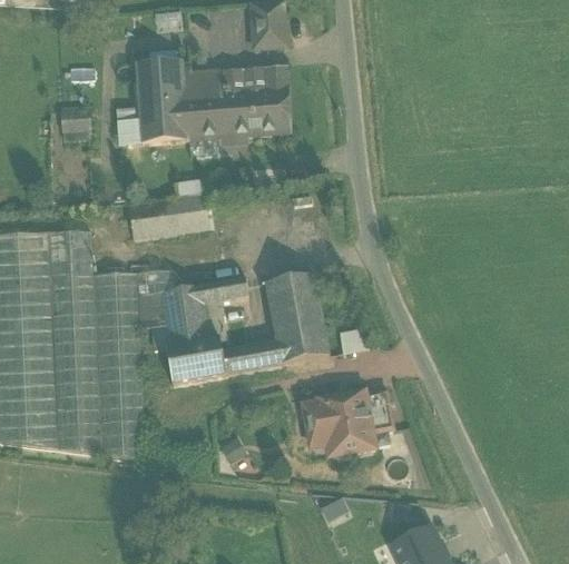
[(248,3),(251,51),(287,50),(285,1),(248,3)]
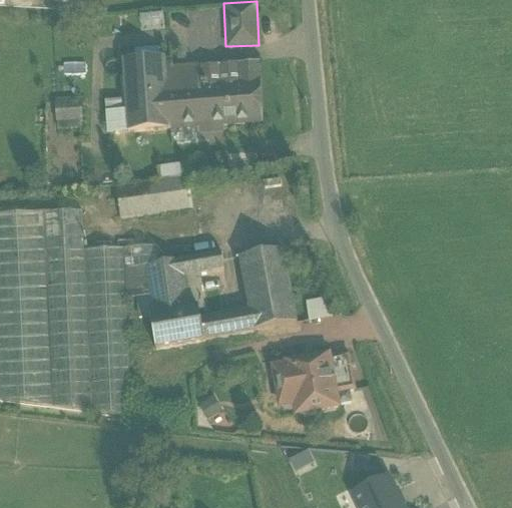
[(163,84),(162,65),(161,56),(122,59),(125,107),(127,130),(166,127),(163,84)]
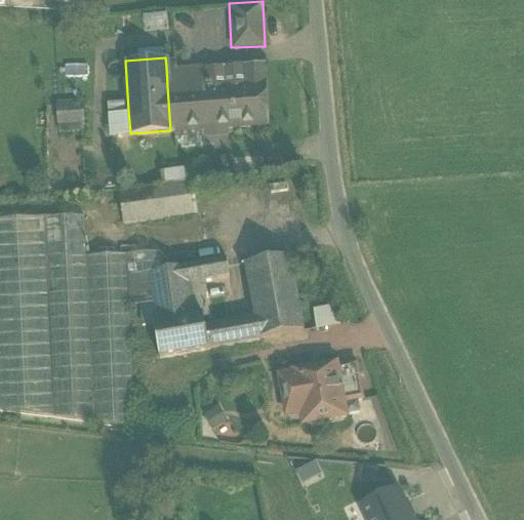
[(260,63),(242,64),(244,81),(228,82),(231,126),(265,124),(260,63)]
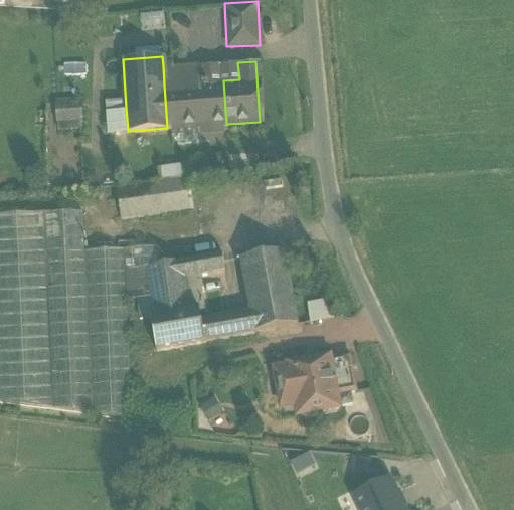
[(204,62),(163,65),(164,85),(205,82),(204,64),(204,62)]
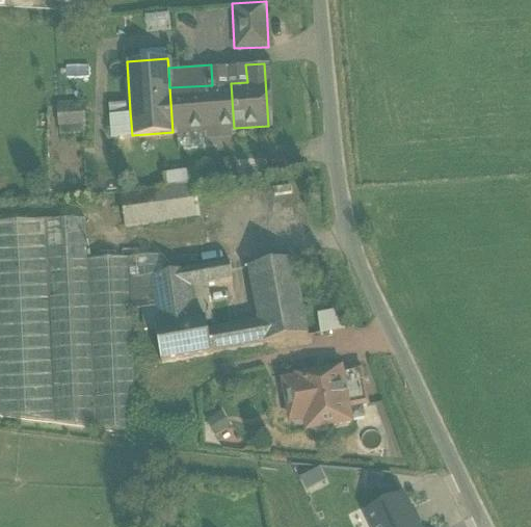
[(211,67),(212,85),(231,83),(247,82),(245,64),(211,67)]
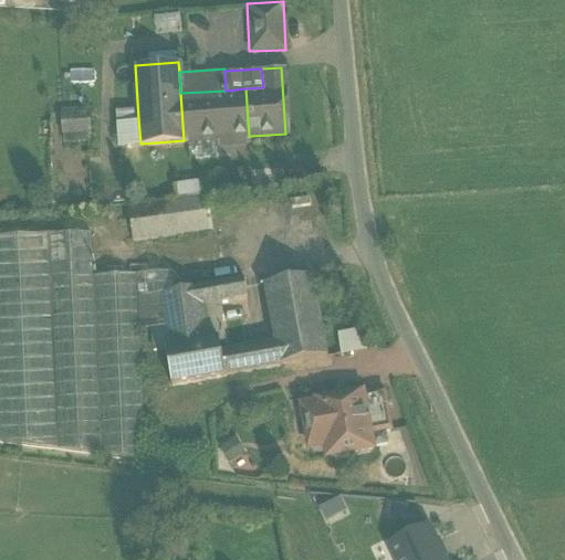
[(226,91),(180,93),(184,140),(249,136),(246,88),(226,91)]
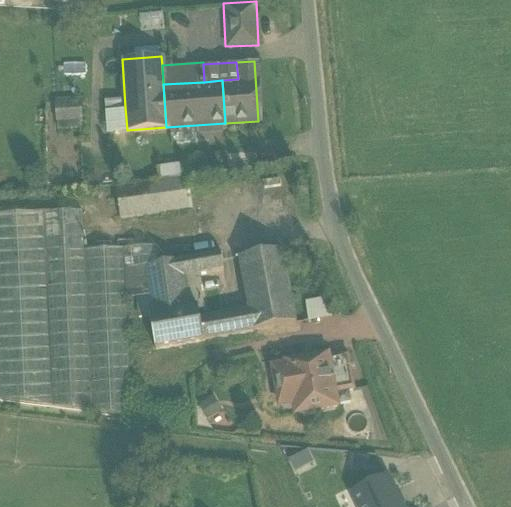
[(55,97),(56,119),(81,118),(81,96),(55,97)]
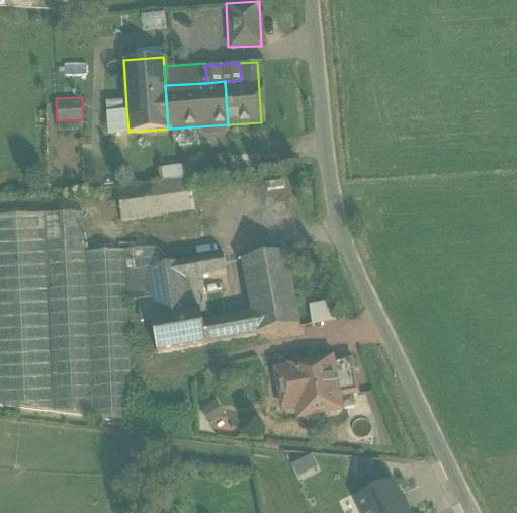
[(107,133),(128,132),(126,108),(106,110),(107,133)]
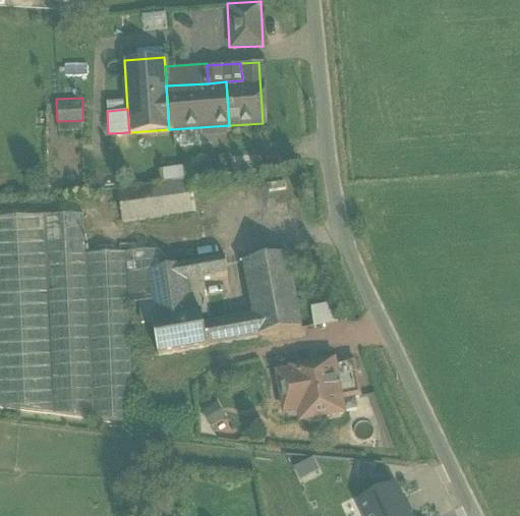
[(160,181),(190,177),(188,165),(158,169),(160,181)]
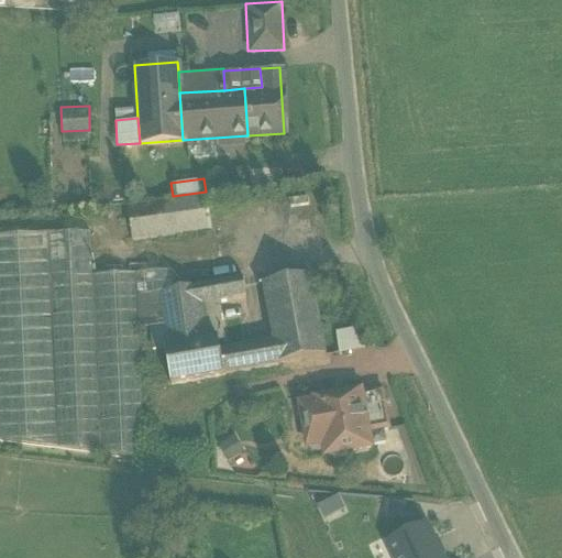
[(173,196),(125,203),(131,238),(210,226),(206,192),(173,196)]
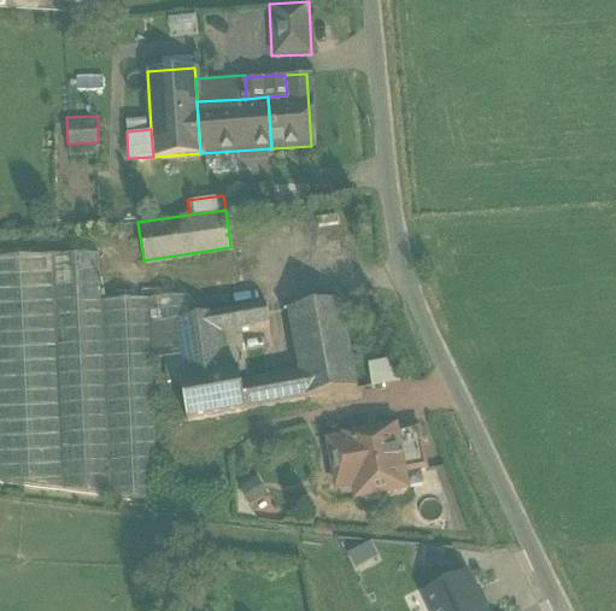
[(98,251),(53,252),(56,299),(99,298),(99,285),(103,285),(103,278),(99,280),(98,251)]
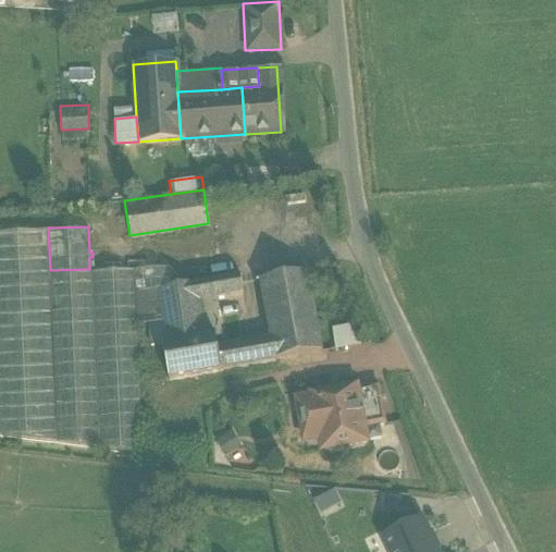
[(48,228),(0,230),(0,432),(57,440),(50,270),(48,228)]
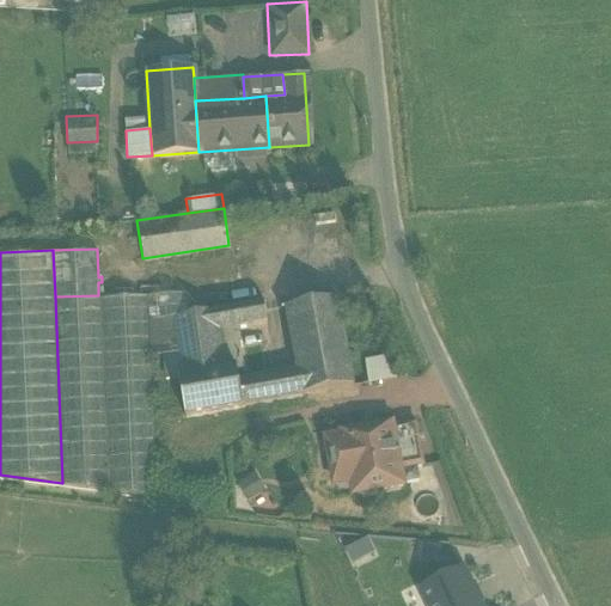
[(187,292),(147,293),(147,318),(148,318),(177,314),(188,312),(187,292)]
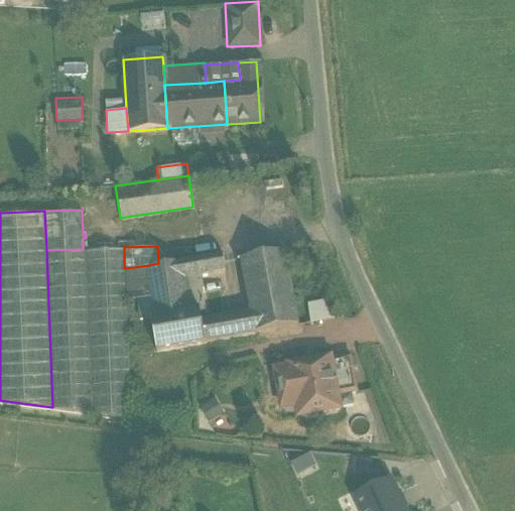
[(83,249),(46,250),(52,407),(131,417),(125,298),(124,268),(124,247),(83,249)]
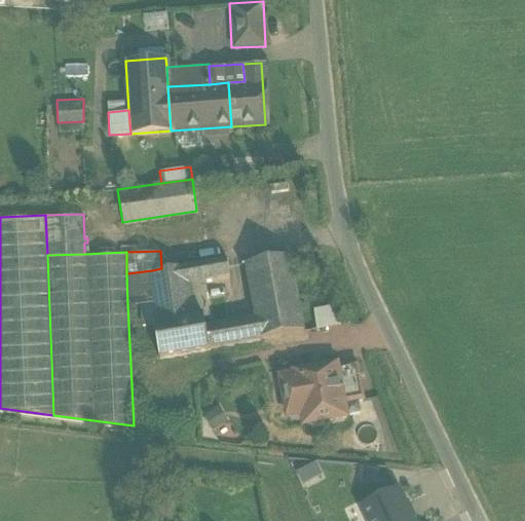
[(289,253),(245,261),(255,315),(228,321),(232,342),(259,337),(303,329),(289,253)]
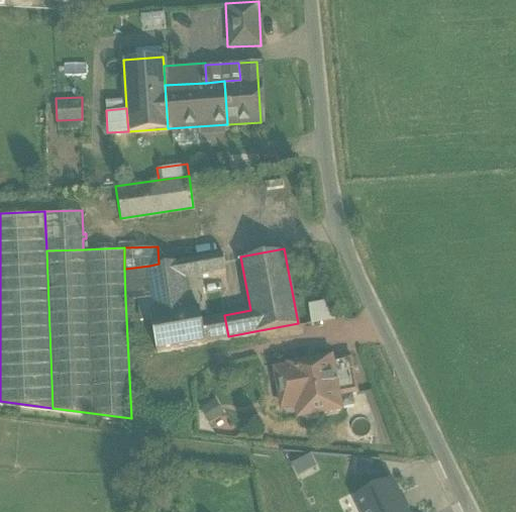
[(159,264),(149,266),(125,269),(124,269),(125,299),(148,296),(151,317),(199,309),(199,310),(204,309),(198,273),(224,269),(222,252),(159,264)]
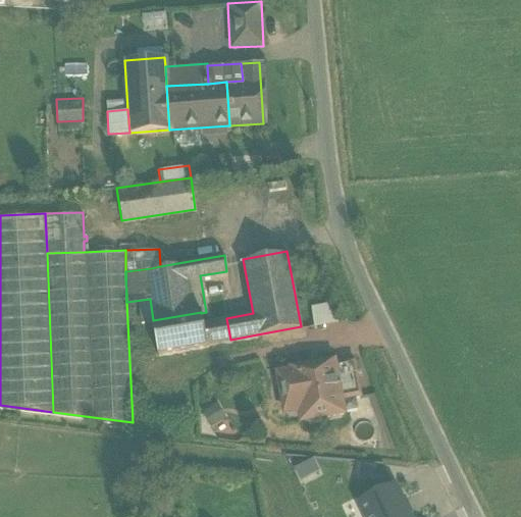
[(331,300),(312,304),(315,323),(335,319),(331,300)]
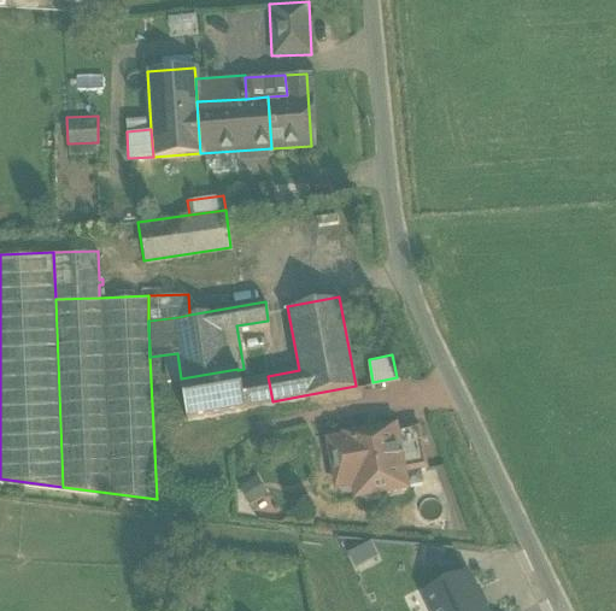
[(181,379),(180,379),(186,417),(245,406),(240,381),(238,370),(238,369),(181,379)]
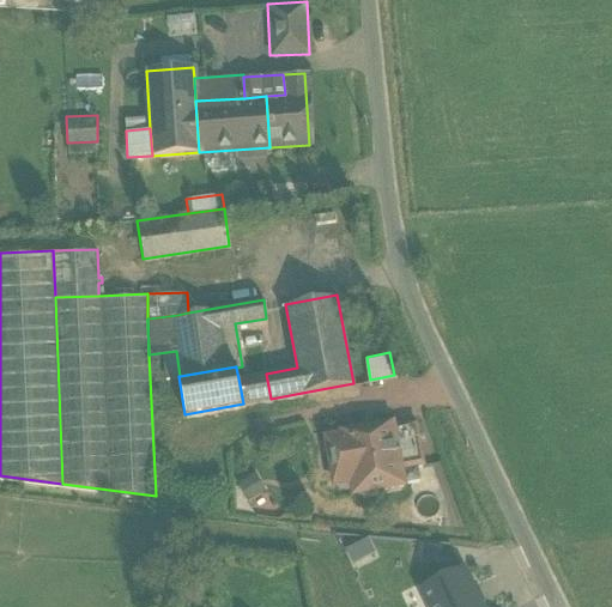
[(266,374),(238,378),(243,404),(271,399),(266,374)]
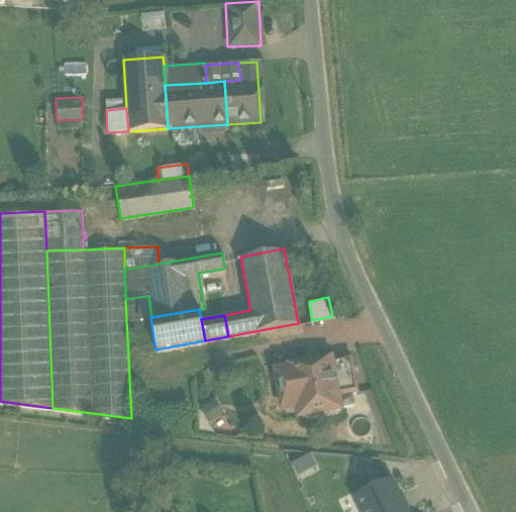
[(350,354),(330,359),(337,394),(356,390),(350,354)]
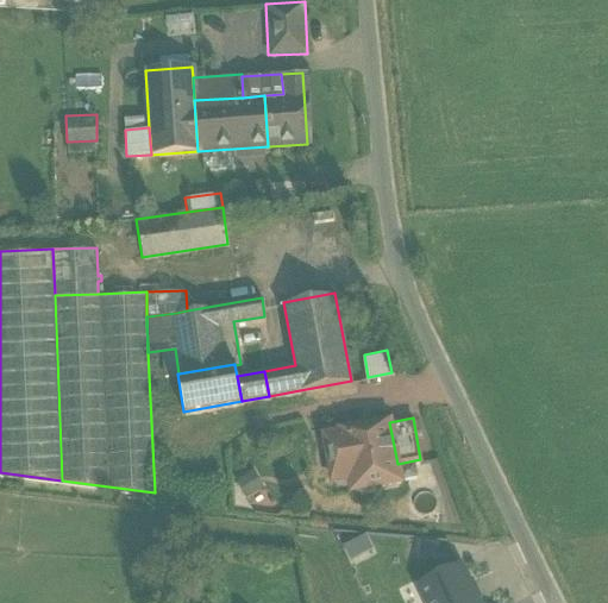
[(365,426),(324,433),(328,460),(340,458),(346,462),(351,488),(356,487),(359,489),(371,487),(373,484),(400,479),(397,464),(389,422),(389,420),(365,424),(365,426)]
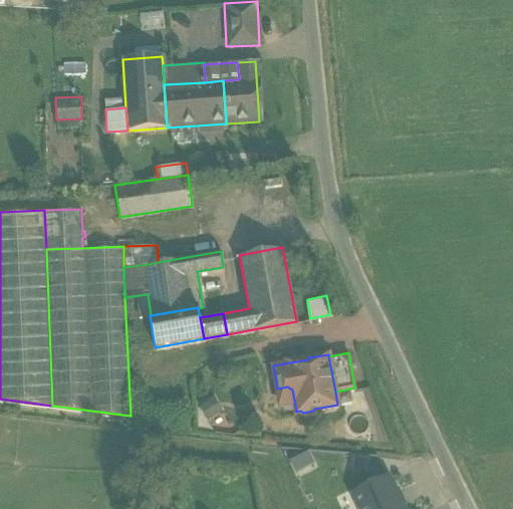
[(215,395),(202,401),(208,414),(221,408),(215,395)]
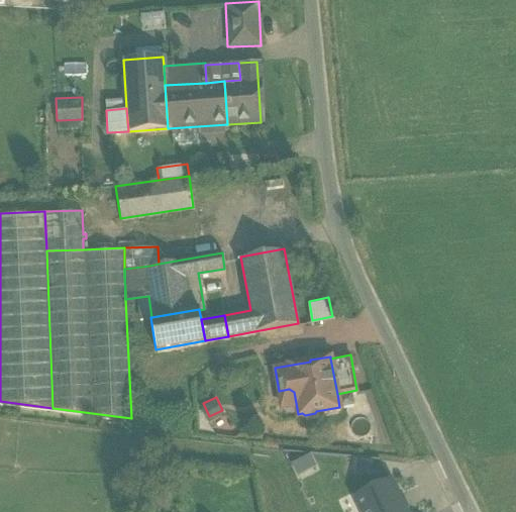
[(293,462),(299,473),(317,463),(311,450),(293,462)]
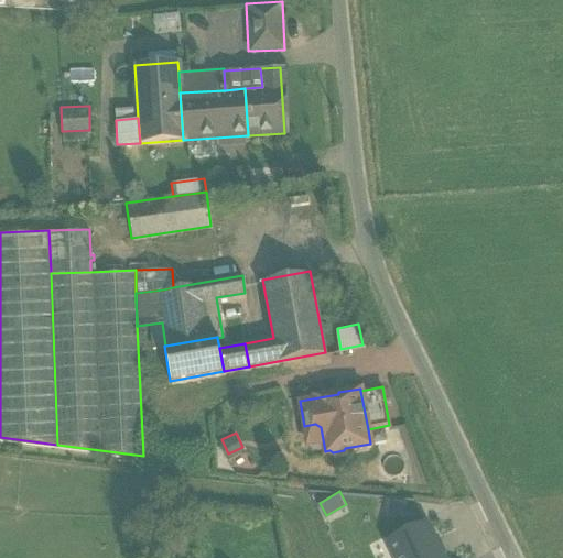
[(393,557),(444,557),(426,522),(386,542),(393,557)]
